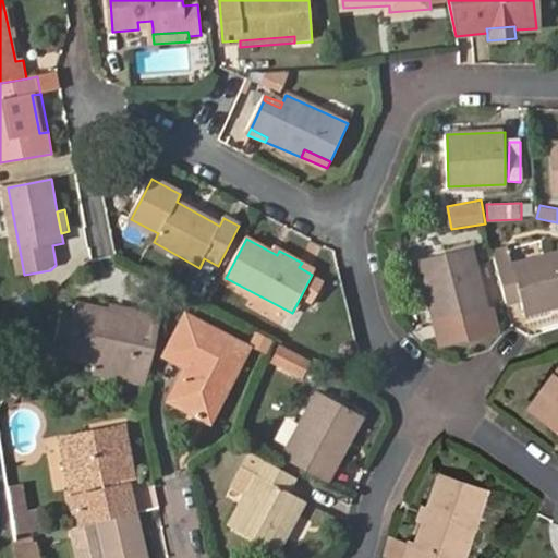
[(509,249),(495,252),(508,302),(522,300),(524,310),(557,302),(557,301),(557,255),(513,266),(509,249)]
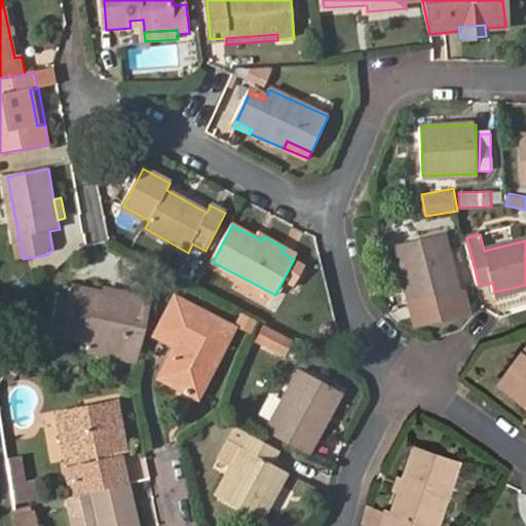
[(399,248),(411,307),(458,295),(446,236),(399,248)]
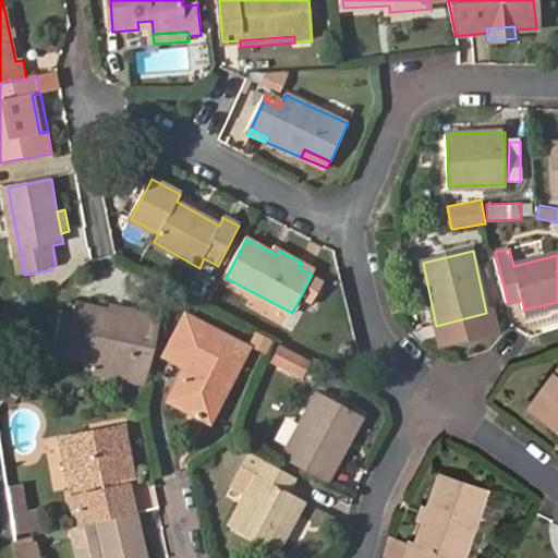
[(557,308),(557,304),(557,302),(524,310),(526,317),(557,308)]
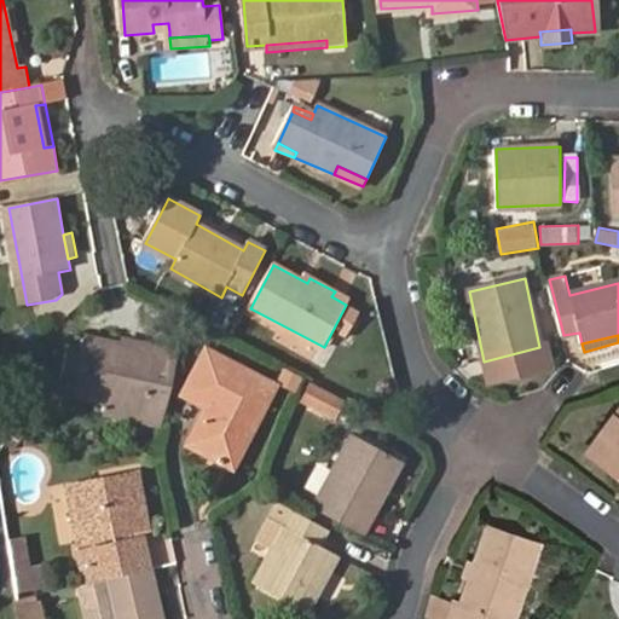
[(165,431),(183,353),(155,347),(154,354),(123,347),(87,340),(84,356),(69,353),(64,377),(79,380),(75,398),(111,405),(143,412),(140,421),(139,426),(165,431)]
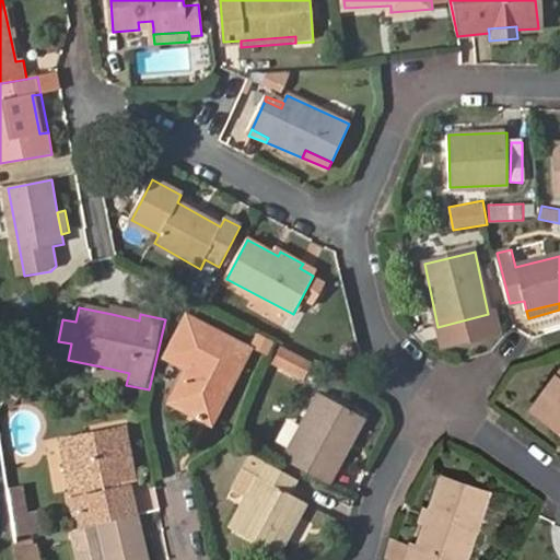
[(139,321),(140,314),(114,308),(112,314),(139,321)]
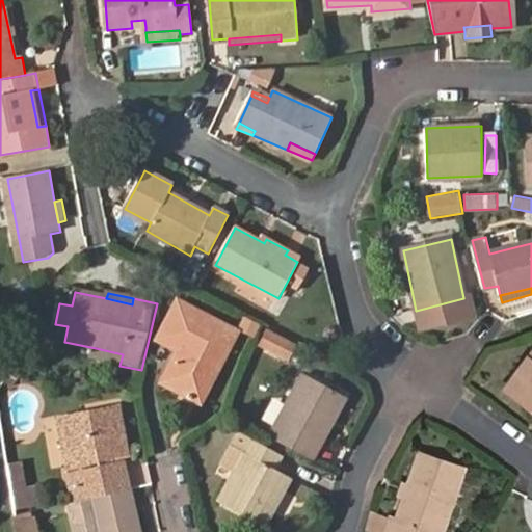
[(186,344),(183,350),(166,382),(197,398),(215,363),(220,367),(238,331),(180,302),(165,333),(186,344)]
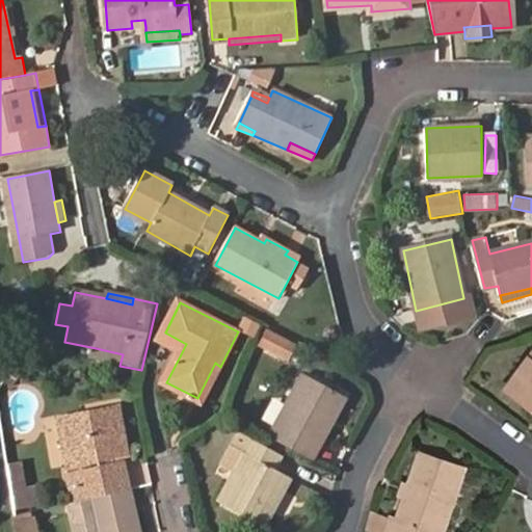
[(68,326),(55,324),(52,339),(64,342),(68,326)]
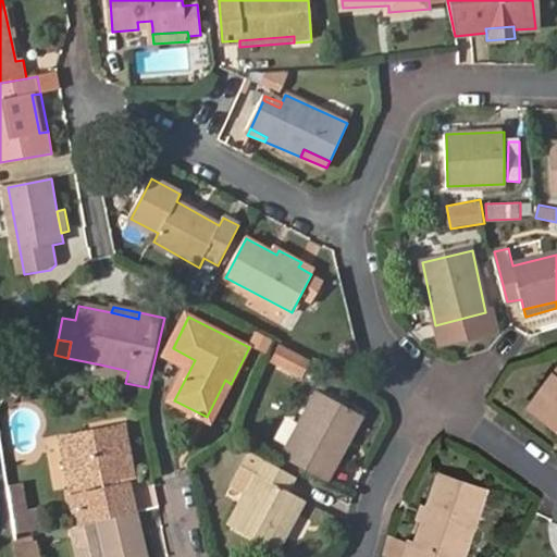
[(306,381),(316,360),(279,343),(269,363),(306,381)]
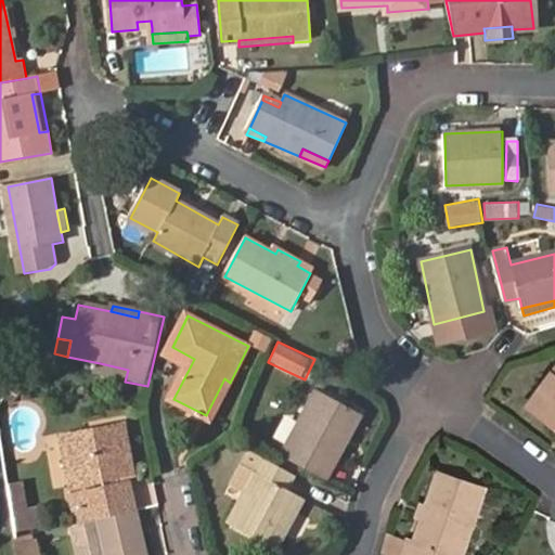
[(168,355),(191,365),(194,359),(172,347),(168,355)]
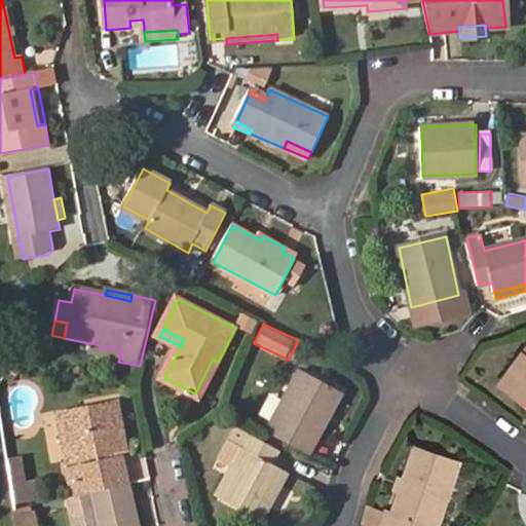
[(92,352),(119,358),(121,350),(95,344),(92,352)]
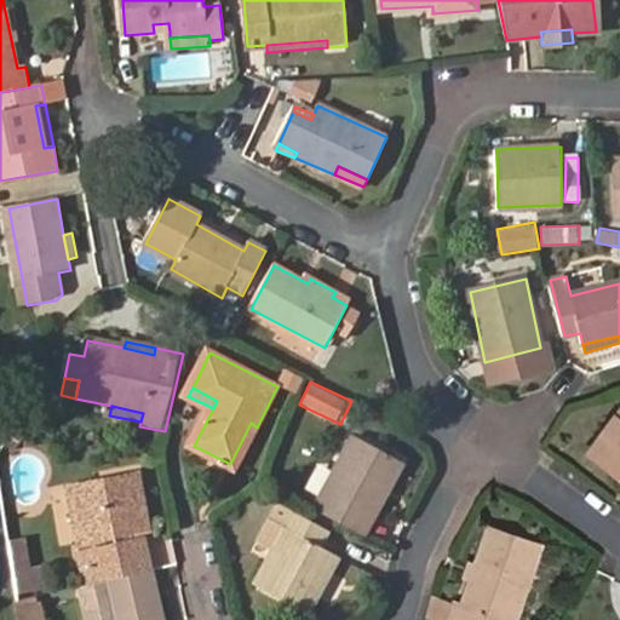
[(251,423),(230,464),(236,468),(257,428),(251,423)]
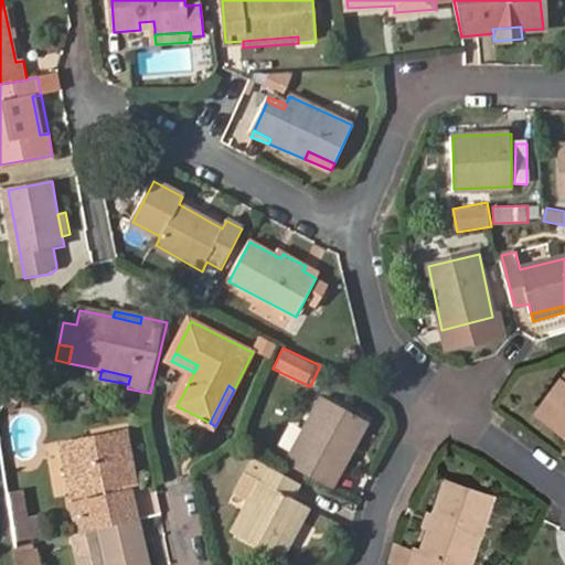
[(564,385),(550,407),(564,419),(564,385)]
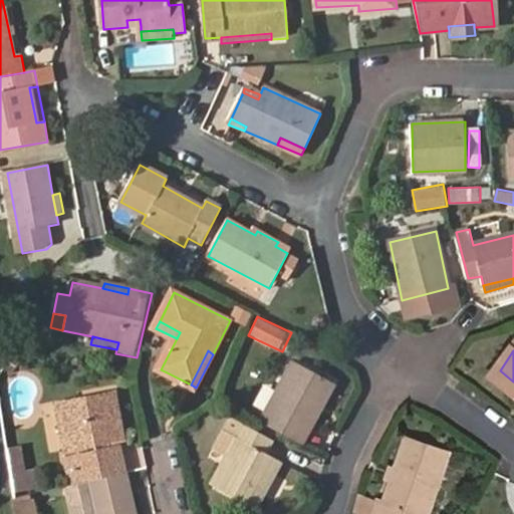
[(296,366),(263,424),(297,443),(309,421),(313,424),(333,387),(296,366)]
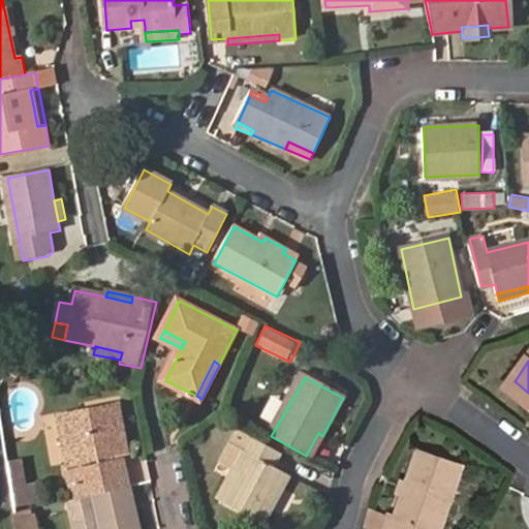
[(528,403),(528,393),(515,381),(509,389),(528,403)]
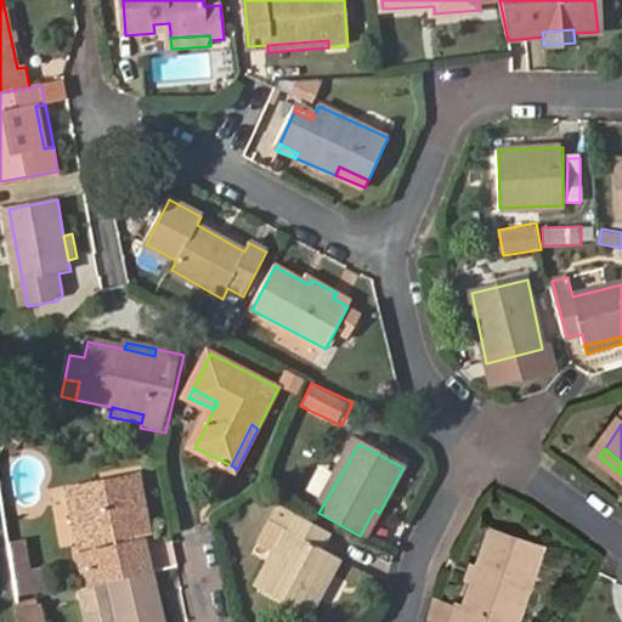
[(72,492),(83,546),(148,530),(139,479),(72,492)]
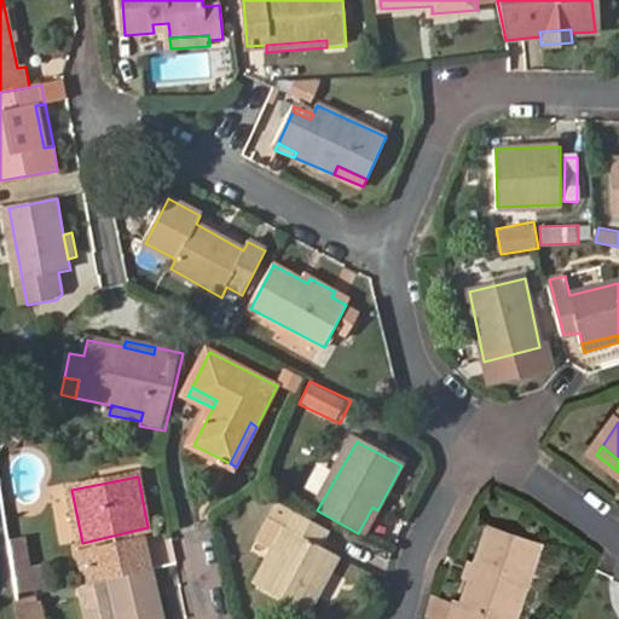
[(358,533),(363,537),(377,510),(372,507),(358,533)]
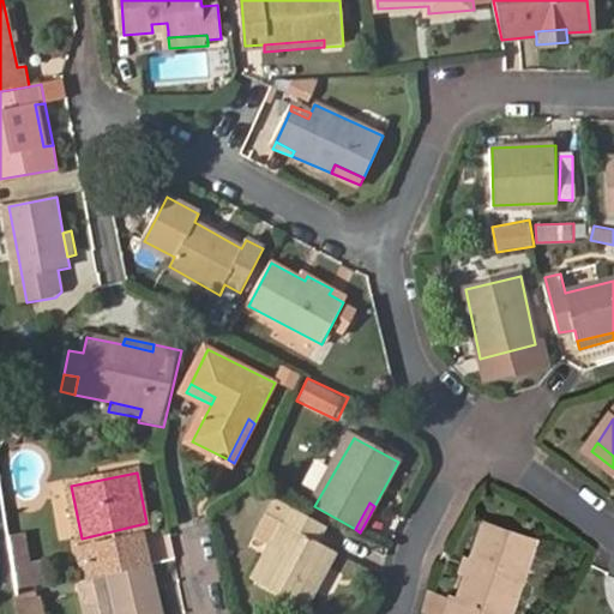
[(295,506),(256,579),(304,609),(335,553),(317,542),(326,525),(295,506)]
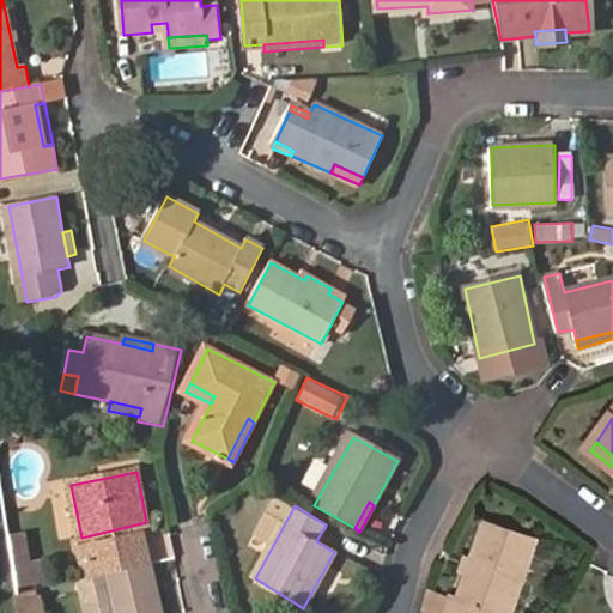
[(495,612),(496,612),(498,612),(519,612),(542,541),(495,525),(466,602),(461,600),(455,612),(495,612)]
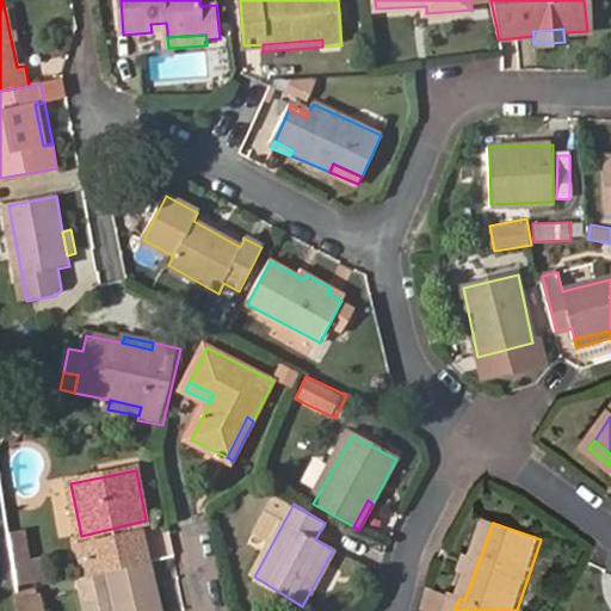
[(149,530),(153,554),(172,550),(168,526),(149,530)]
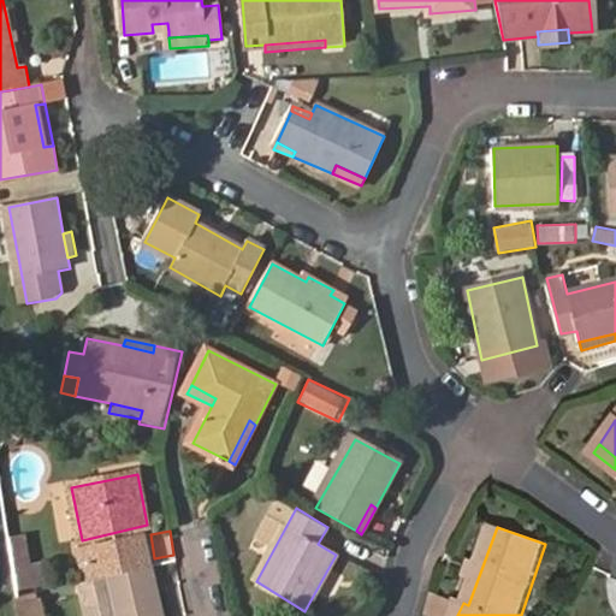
[(10,535),(13,591),(45,588),(43,560),(30,561),(29,534),(10,535)]
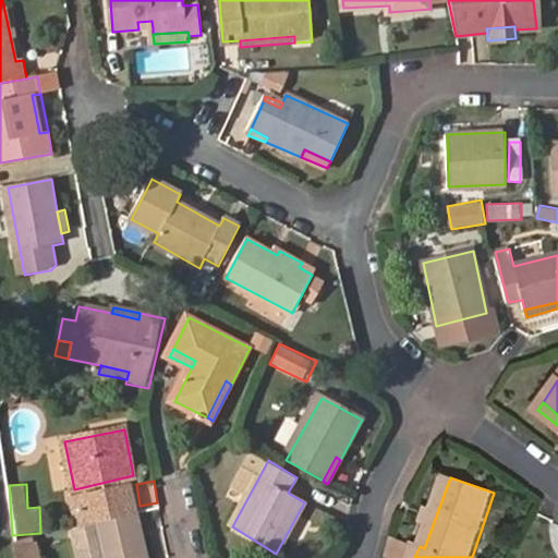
[(77,514),(81,529),(97,525),(136,516),(130,486),(101,493),(106,509),(77,514)]
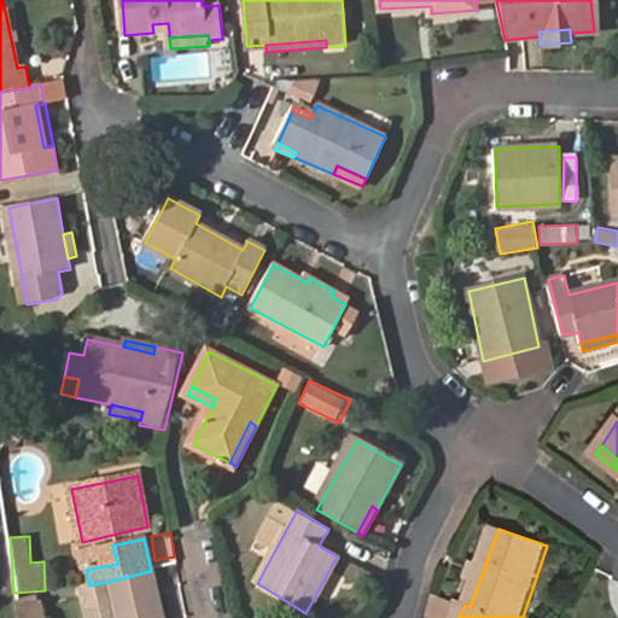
[(161,617),(151,571),(108,582),(115,617),(161,617)]
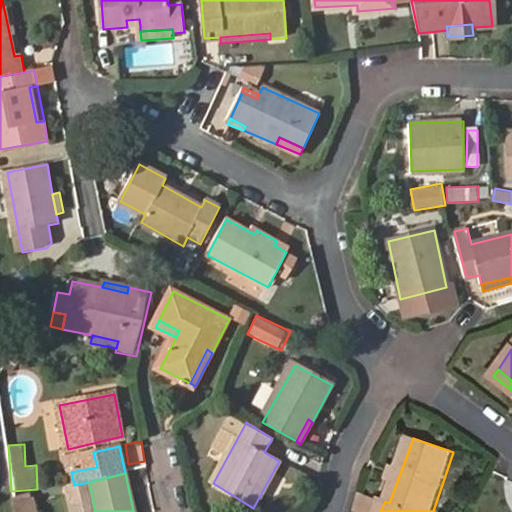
[(35,511),(33,500),(15,503),(17,511),(35,511)]
